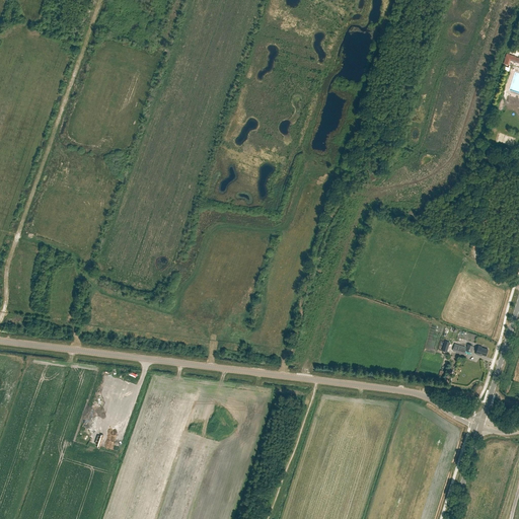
[(515,61),(518,62),(518,57),(516,57),(516,56),(507,54),(504,63),(508,64),(509,59),(515,61)]
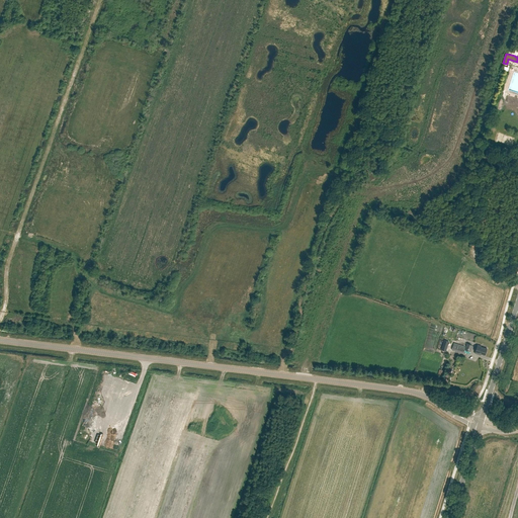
[(446,351),(449,342),(444,340),(441,350),(446,351)]
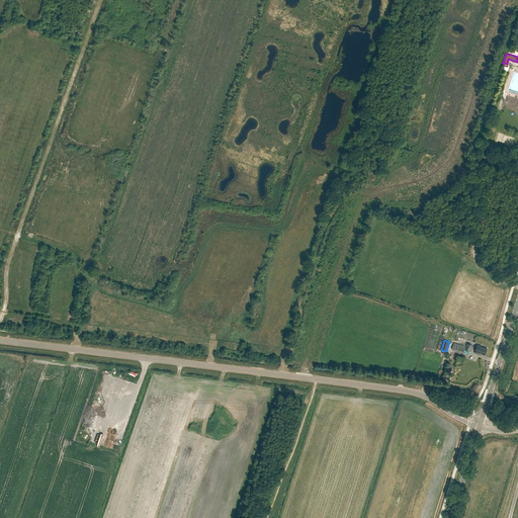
[(462,353),(464,346),(453,343),(451,350),(462,353)]
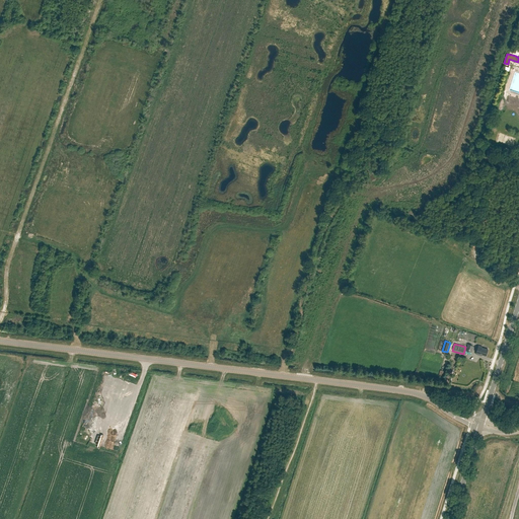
[(471,353),(473,346),(467,345),(465,351),(471,353)]
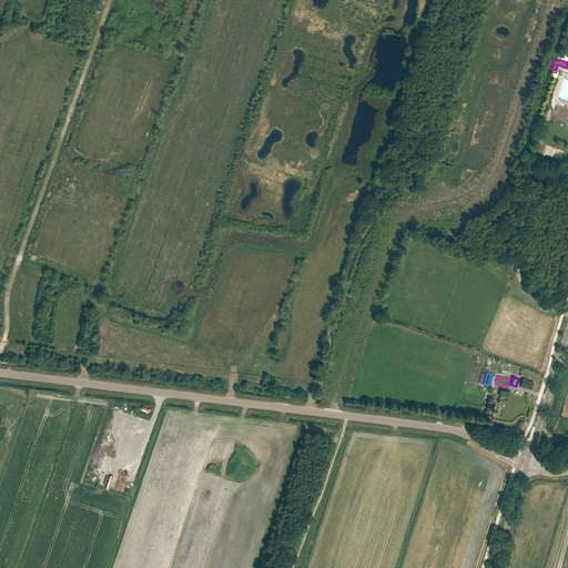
[(531,389),(534,383),(527,381),(528,379),(524,378),(520,387),(525,388),(525,387),(531,389)]
